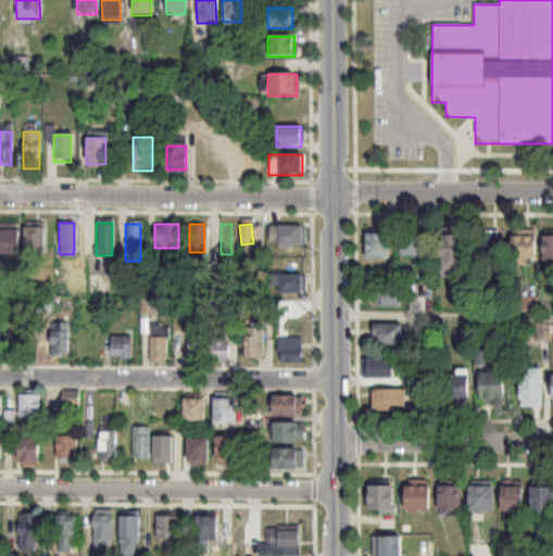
[(44,225),(23,225),(23,253),(44,253),(44,225)]
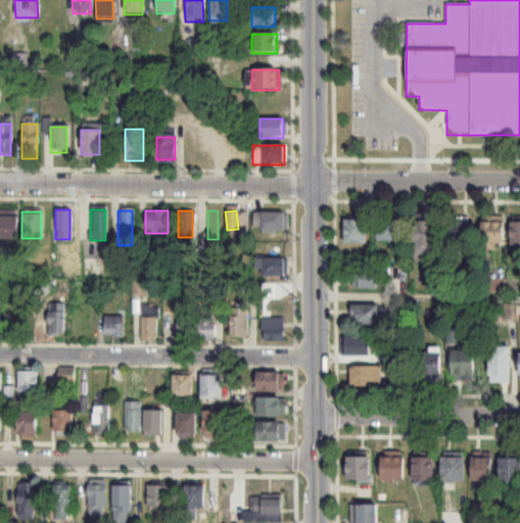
[(252,211),(252,233),(283,233),(283,211),(252,211)]
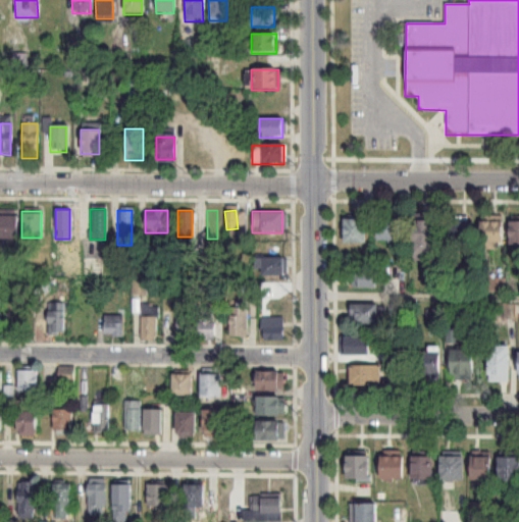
[(16,214),(0,213),(0,238),(16,238),(16,214)]
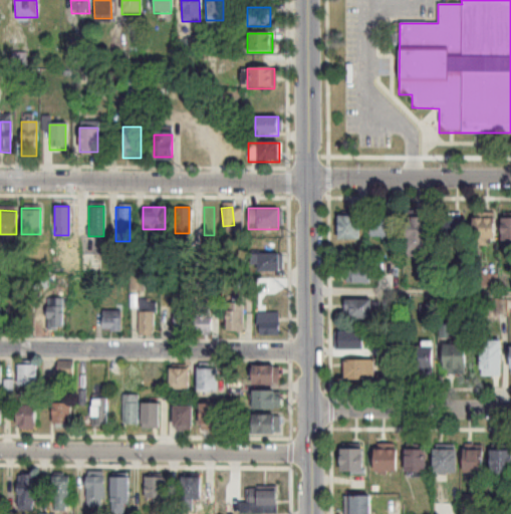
[(337,238),(357,238),(357,214),(337,214),(337,238)]
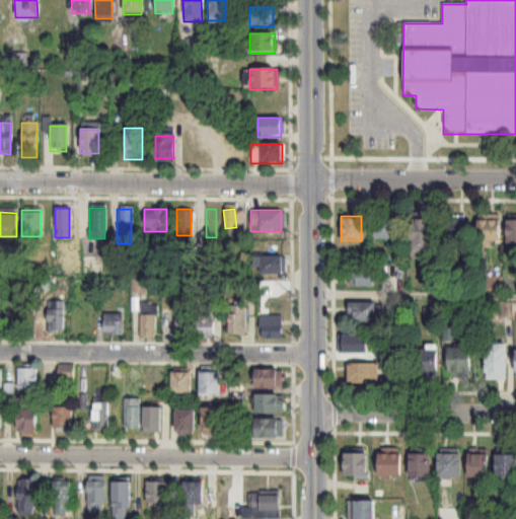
[(374,217),(374,241),(397,241),(397,217),(374,217)]
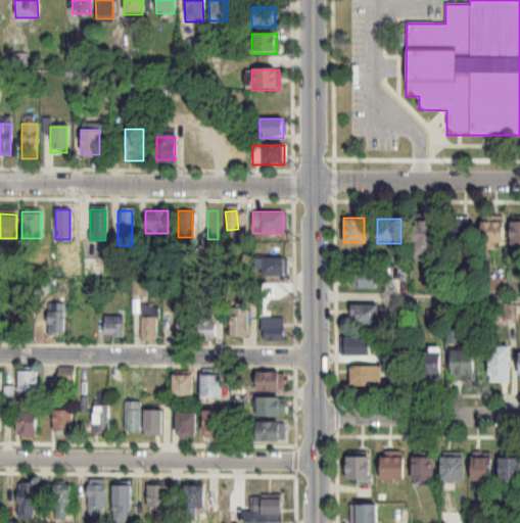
[(412,259),(439,259),(439,220),(412,220),(412,259)]
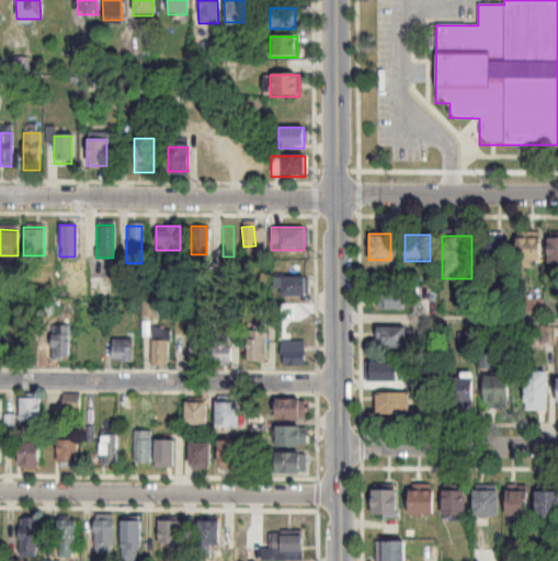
[(504,236),(486,236),(486,265),(504,265),(504,236)]
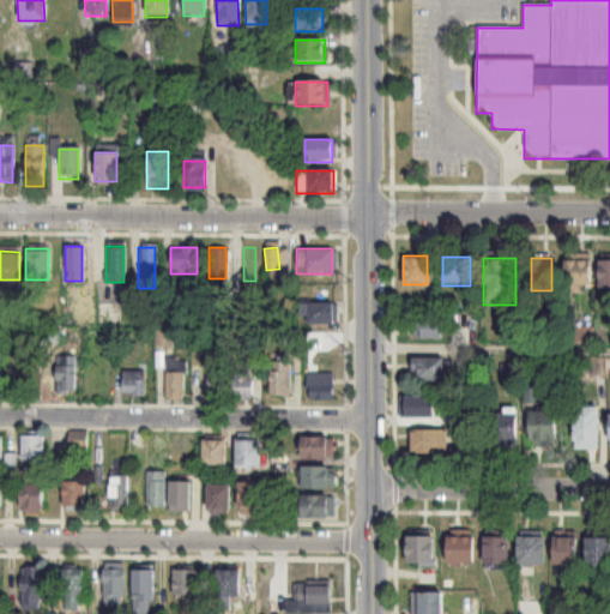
[(590,293),(590,258),(563,258),(563,293),(590,293)]
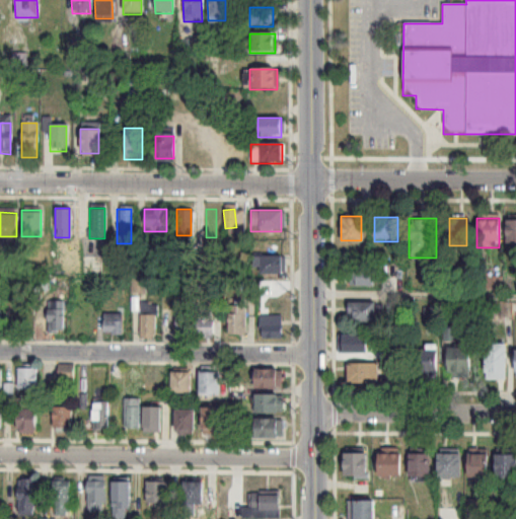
[(515,218),(506,219),(506,243),(515,243),(515,218)]
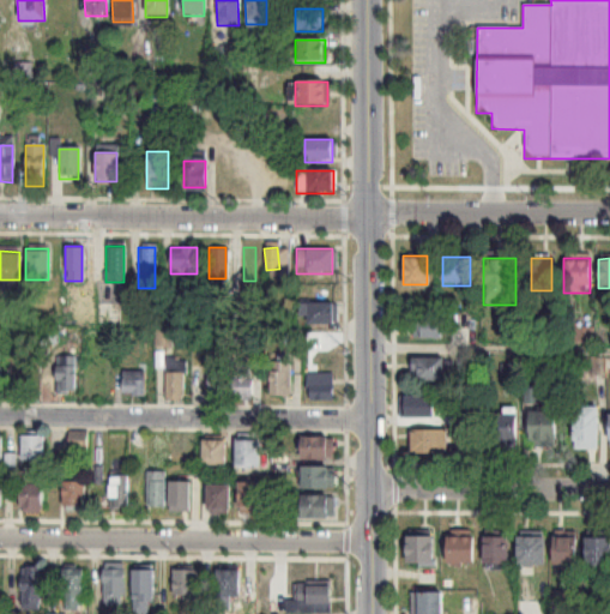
[(331,302),(305,302),(305,324),(331,324),(331,302)]
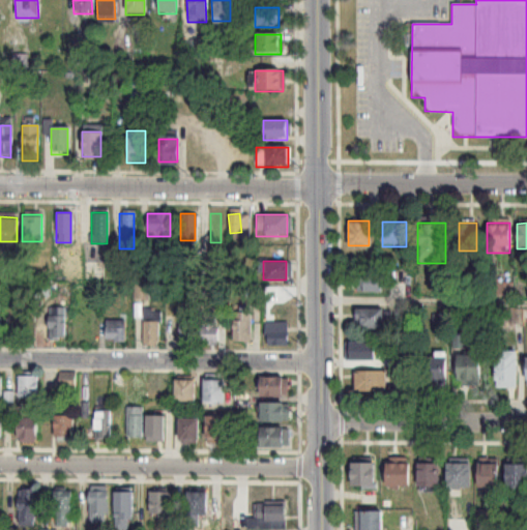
[(355,291),(380,291),(380,273),(355,273),(355,291)]
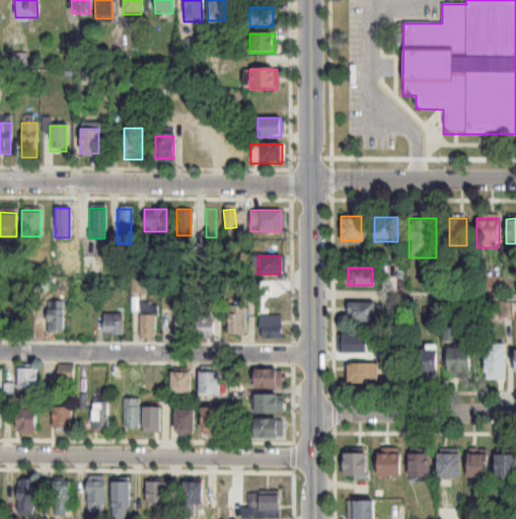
[(373,320),(373,302),(347,302),(347,320),(373,320)]
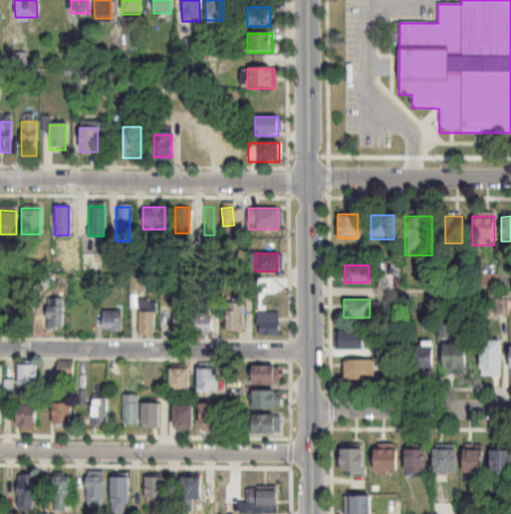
[(224,331),(241,331),(241,300),(224,300),(224,331)]
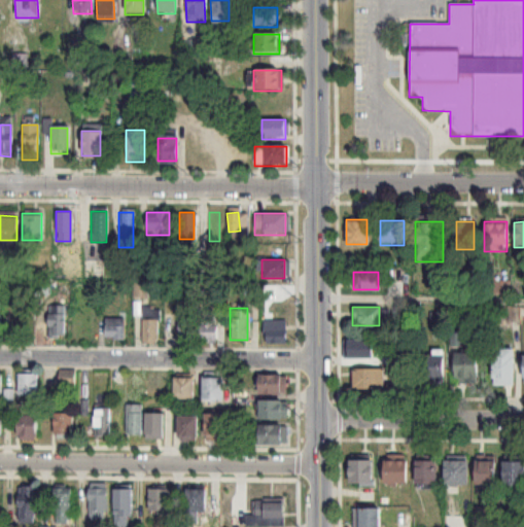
[(156,342),(156,309),(140,309),(140,342),(156,342)]
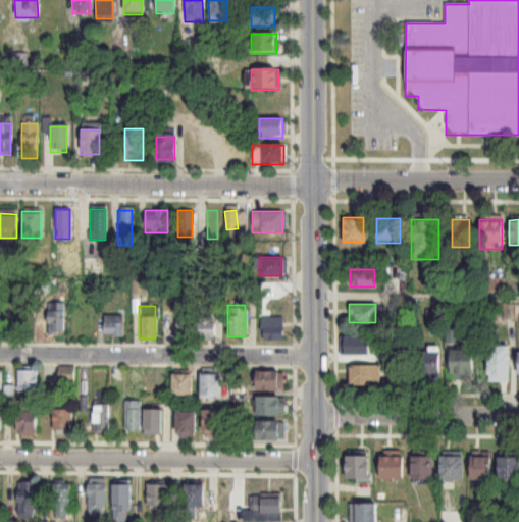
[(46,334),(63,334),(63,309),(46,309),(46,334)]
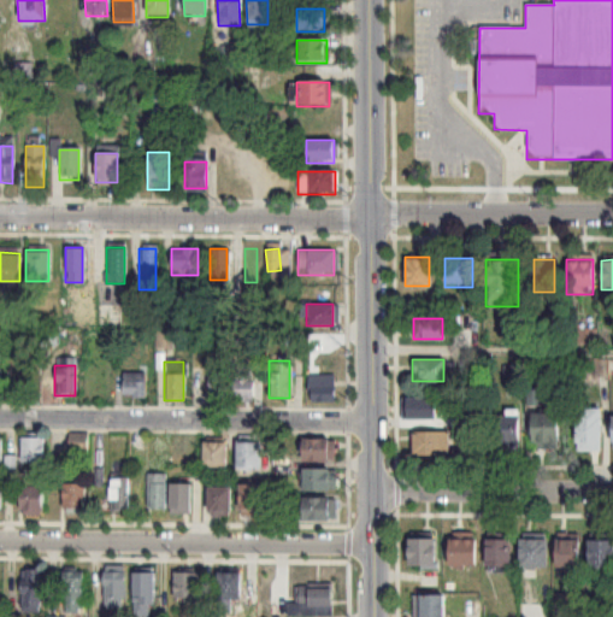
[(251,400),(251,365),(230,365),(230,400),(251,400)]
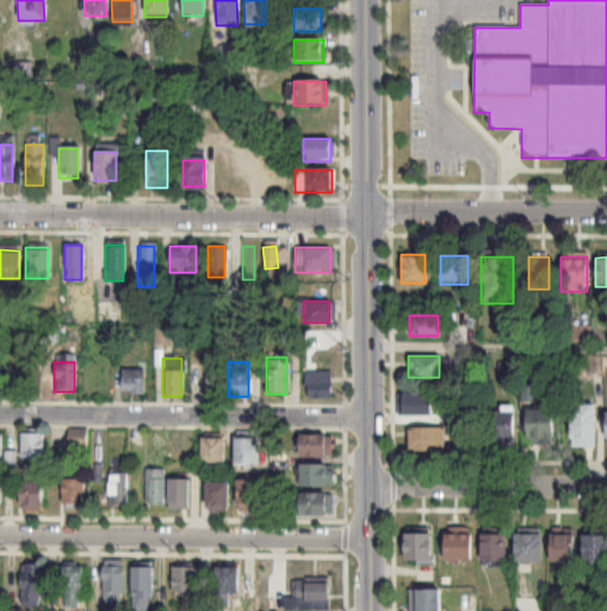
[(204,363),(204,396),(221,396),(221,363),(204,363)]
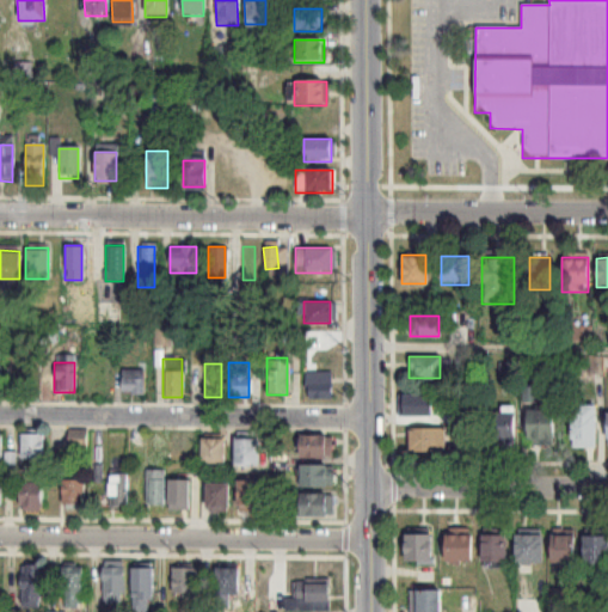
[(143,369),(121,369),(121,393),(143,393),(143,369)]
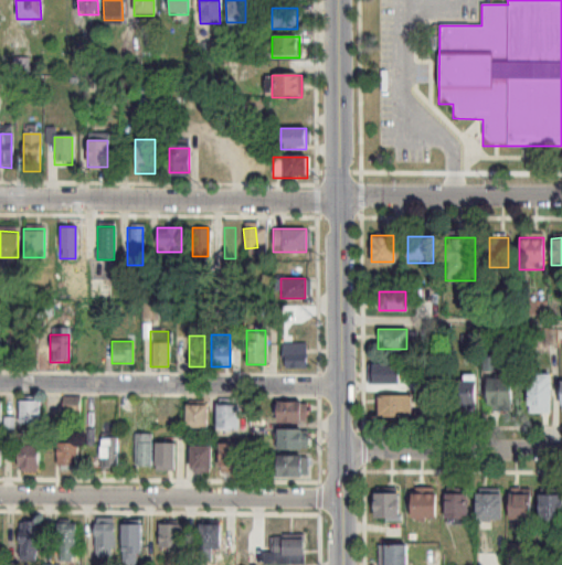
[(305,343),(283,344),(284,369),(305,369),(305,343)]
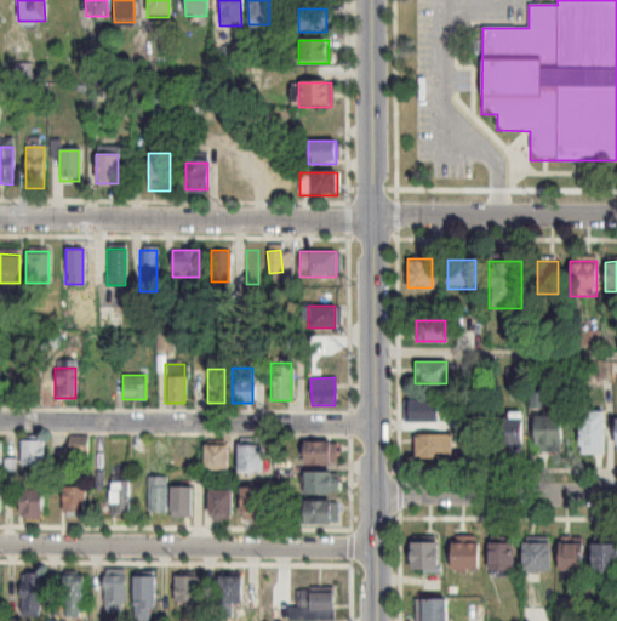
[(605,410),(578,410),(578,453),(605,453),(605,410)]
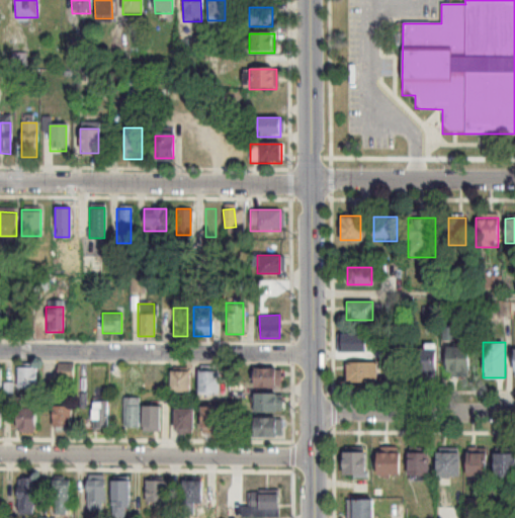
[(468,377),(468,346),(446,346),(446,377),(468,377)]
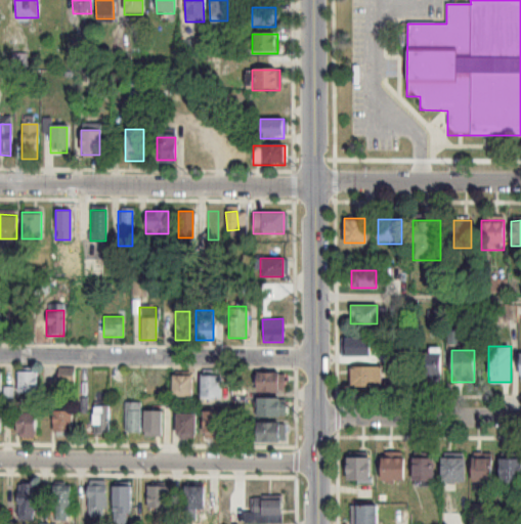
[(439,352),(420,352),(420,380),(439,380),(439,352)]
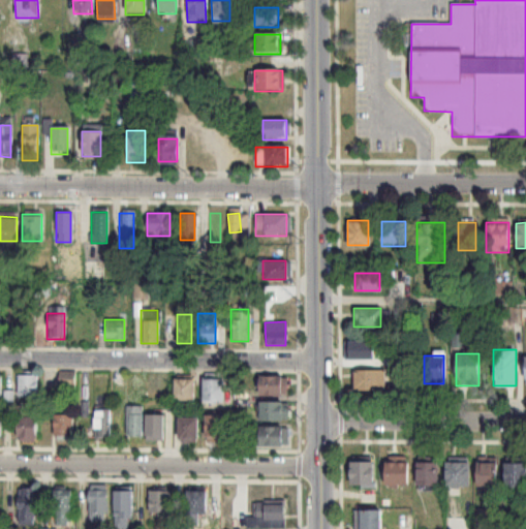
[(352,391),(381,391),(381,369),(352,369),(352,391)]
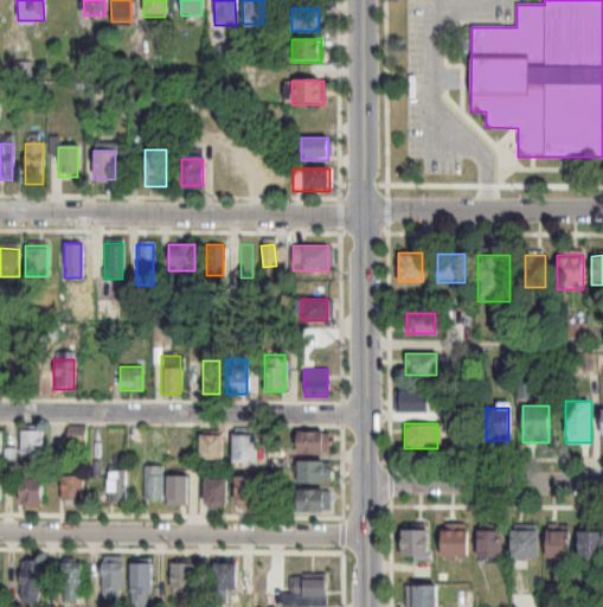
[(66,445),(84,445),(84,427),(66,427),(66,445)]
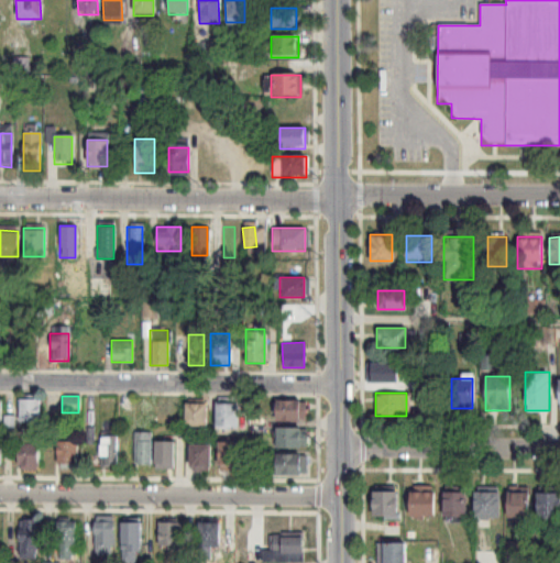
[(39,398),(18,398),(18,421),(39,421),(39,398)]
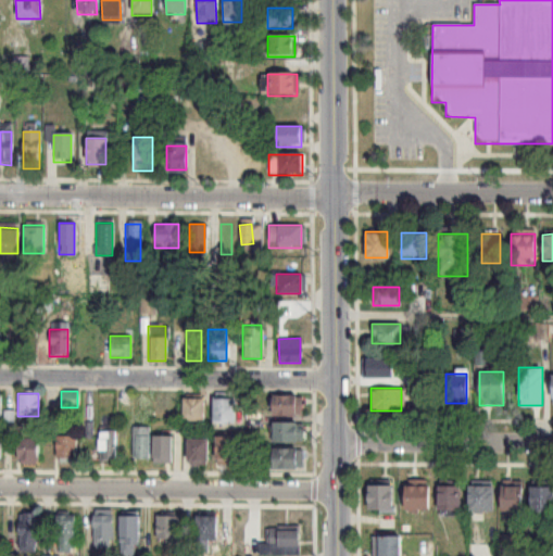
[(272,415),(300,415),(300,395),(272,395),(272,415)]
